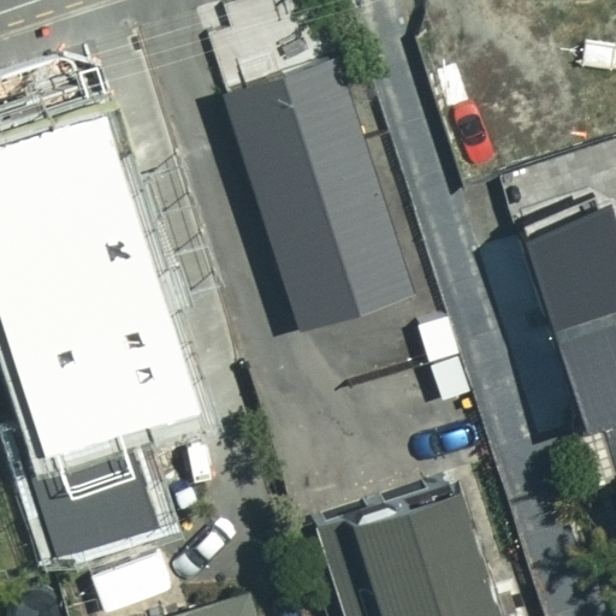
[(557,3),(556,0),(474,0),(481,25),(557,3)]
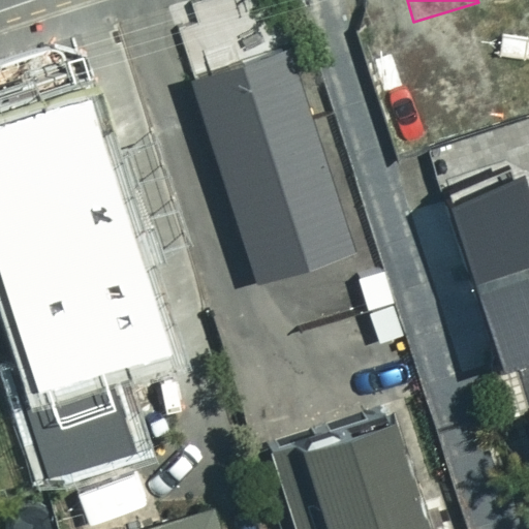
[(528,0),(485,0),(527,132),(528,131),(528,0)]
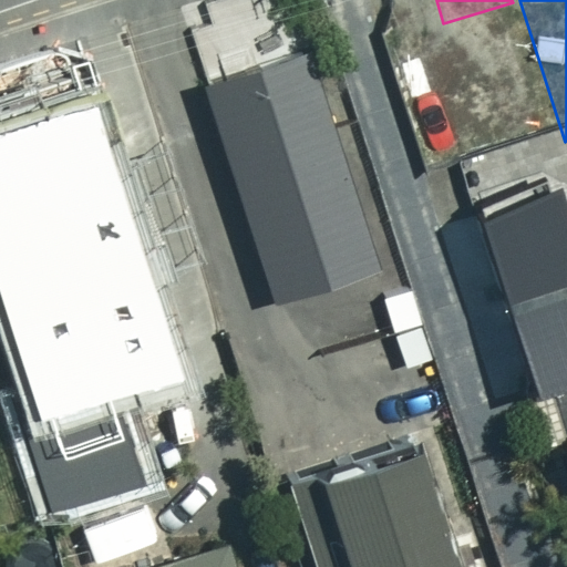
[(381,270),(310,49),(205,82),(275,303),(381,270)]
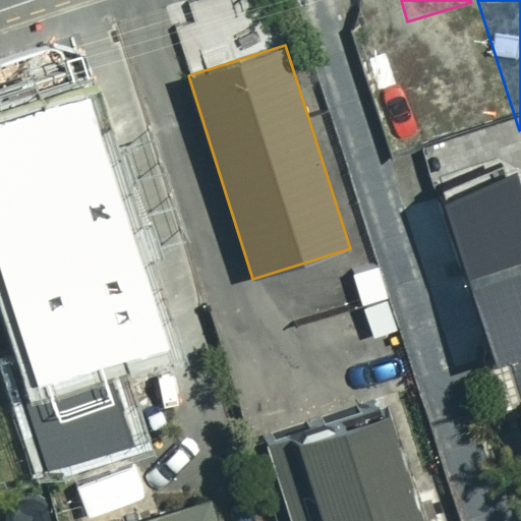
[(125,211),(96,110),(0,137),(0,249),(1,249),(33,355),(112,332),(97,283),(123,275),(106,216),(125,211)]
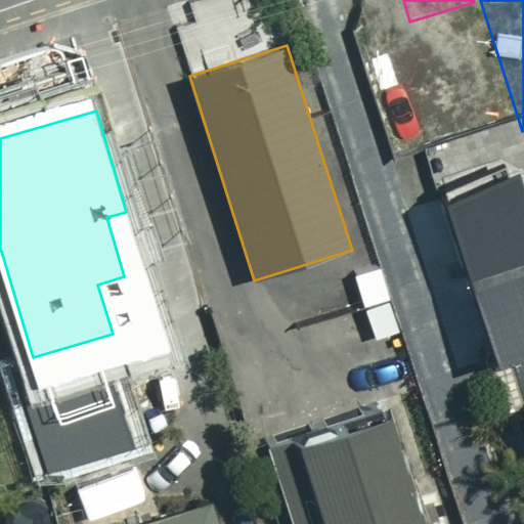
[(421,523),(390,420),(301,447),(324,523),(421,523)]
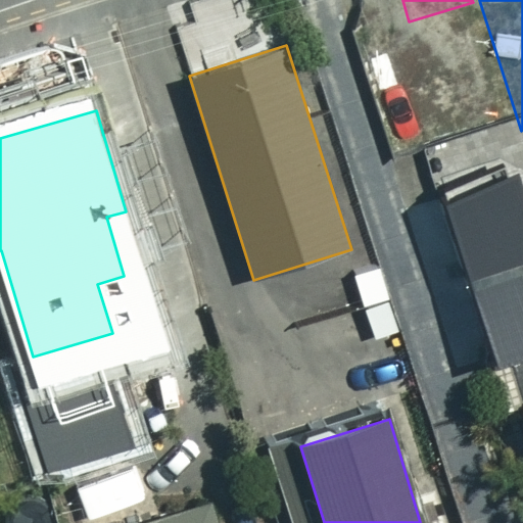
[(222,522),(215,501),(147,522),(222,522)]
